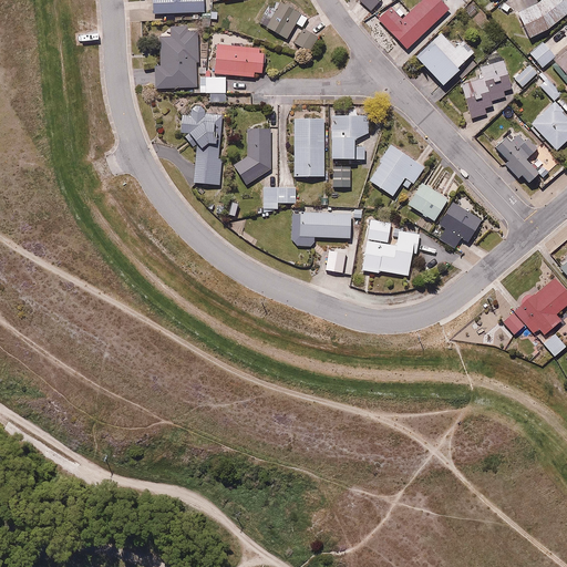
[(154,0),(155,14),(207,13),(206,0),(154,0)]
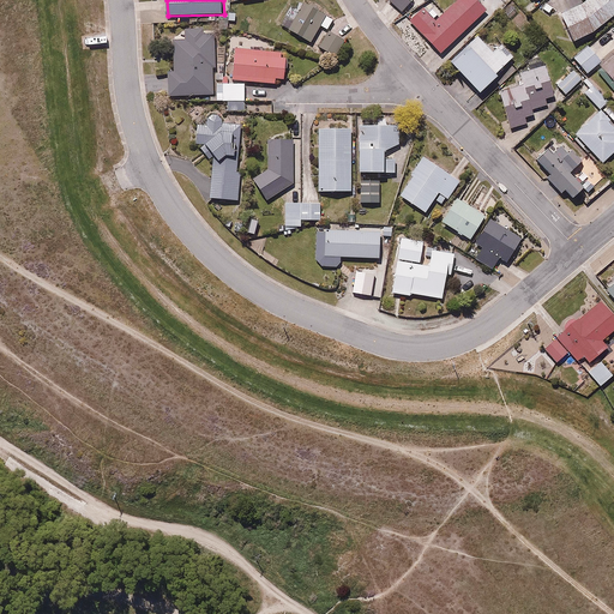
[(337,17),(313,0),(309,0),(288,29),(309,44),(323,26),(327,30),(337,17)]
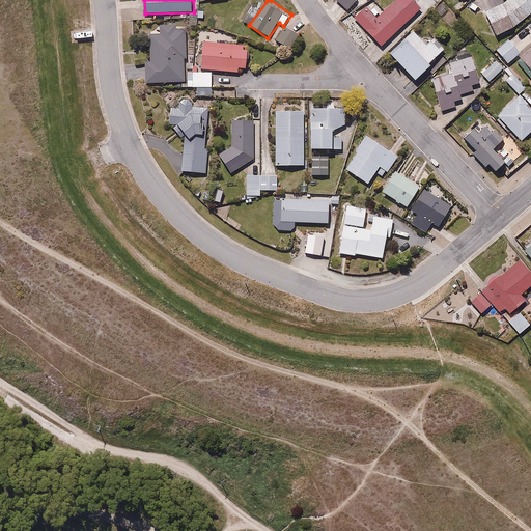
[(355,0),(333,0),(333,1),(345,11),(355,0)]
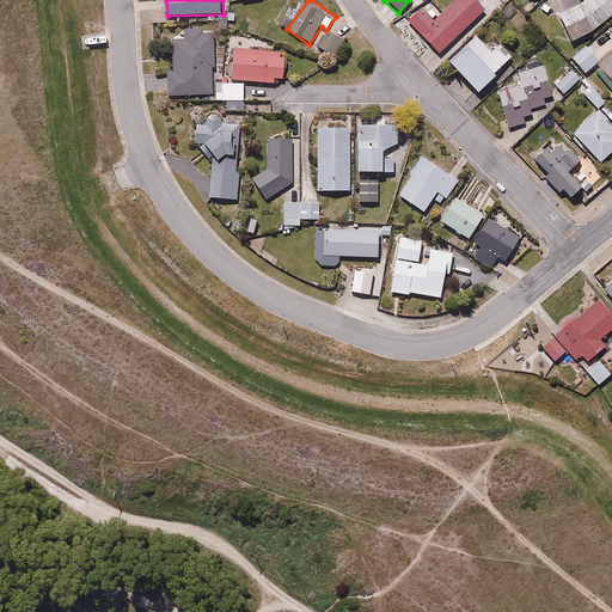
[(438,55),(484,10),(475,0),(452,0),(440,12),(428,1),(405,23),(438,55)]
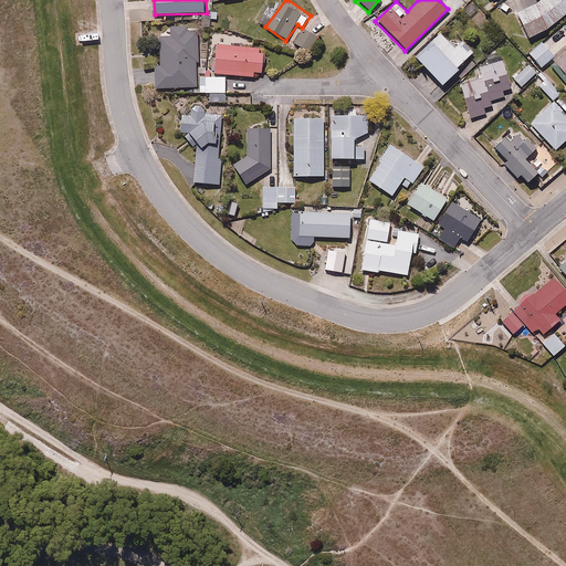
[(565,3),(564,0),(532,0),(512,12),(527,38),(565,14),(565,3)]
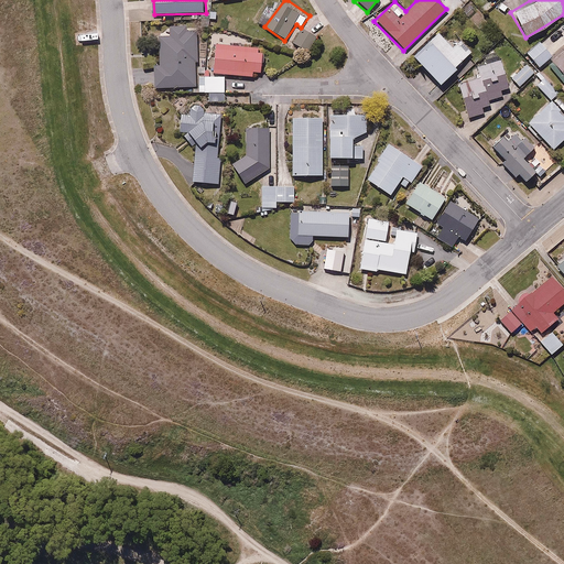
[(198,76),(197,31),(186,31),(186,23),(171,24),(171,35),(160,35),(161,61),(154,61),(155,89),(199,88),(199,91),(226,91),(225,76),(198,76)]
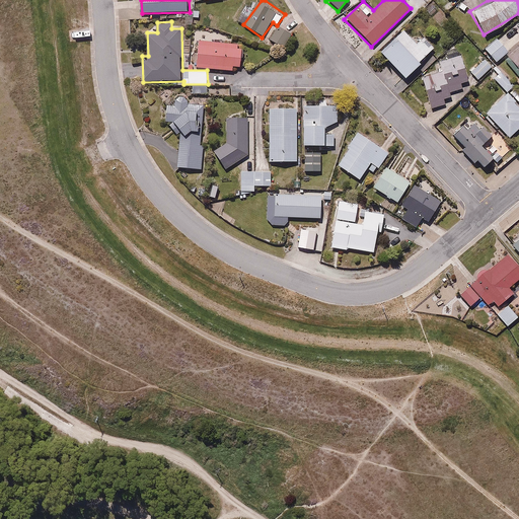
[(294,32),(279,23),(270,40),(285,48),(294,32)]
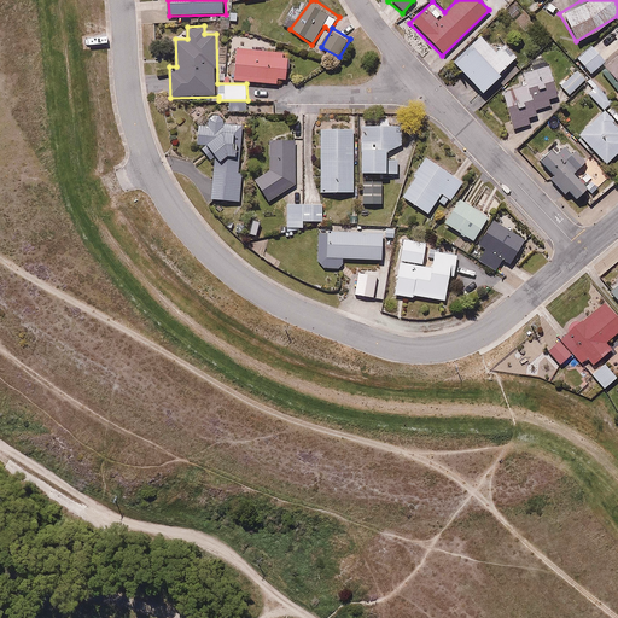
[(238,45),(235,80),(279,83),(280,79),(287,80),(290,52),(267,50),(268,35),(256,34),(255,47),(238,45)]
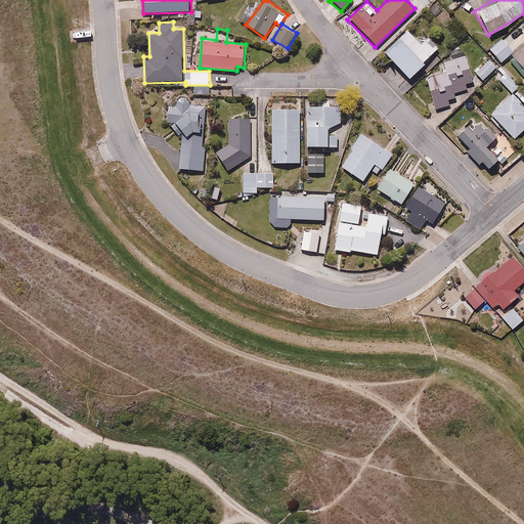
[(406,32),(384,51),(409,80),(441,50),(426,34),(417,43),(406,32)]
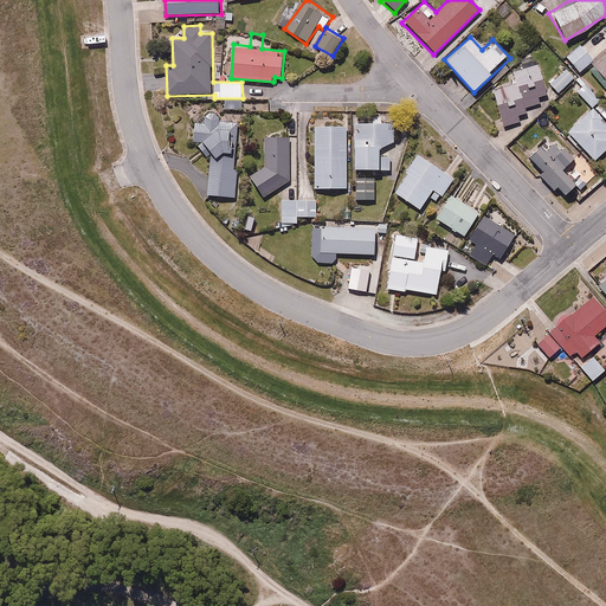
[(579,42),(565,55),(579,72),(594,60),(579,42)]
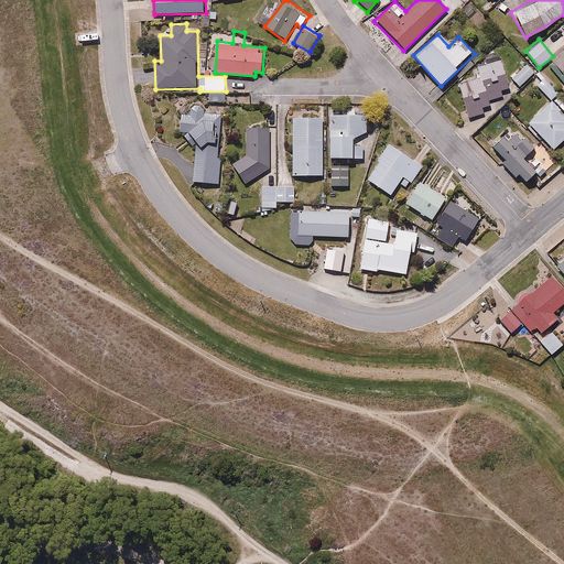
[(563,49),(550,62),(563,78),(563,49)]
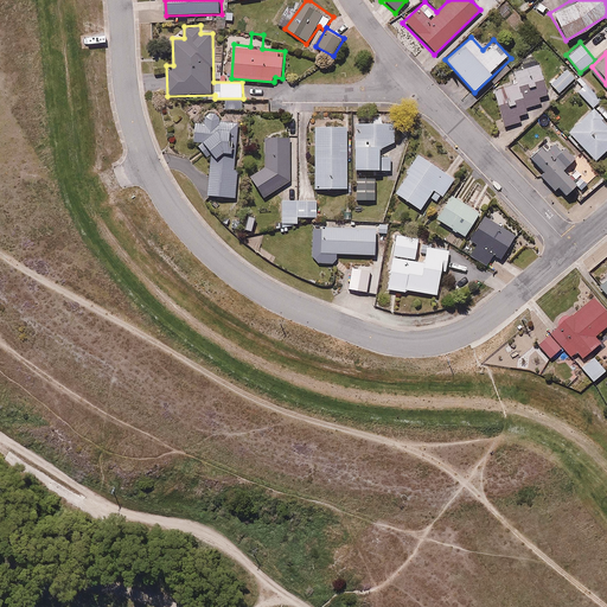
[(540,64),(513,70),(516,82),(492,87),(499,119),(504,117),(505,126),(523,122),(522,115),(528,114),(526,108),(541,104),(538,96),(547,95),(540,64)]
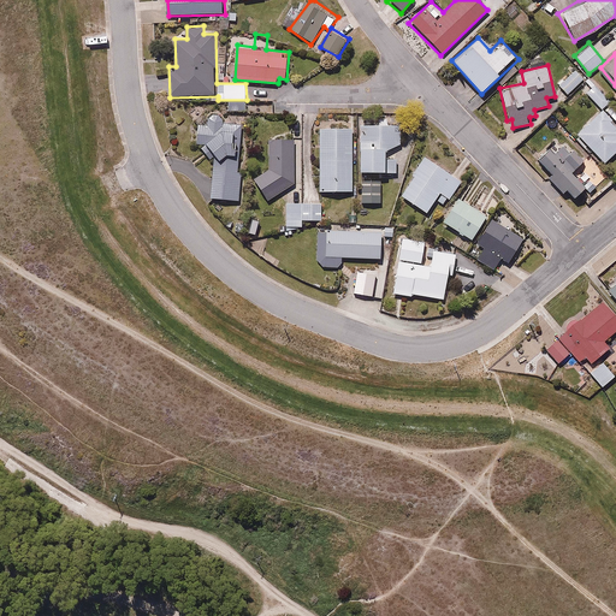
[(567,94),(584,77),(574,67),(557,83),(567,94)]
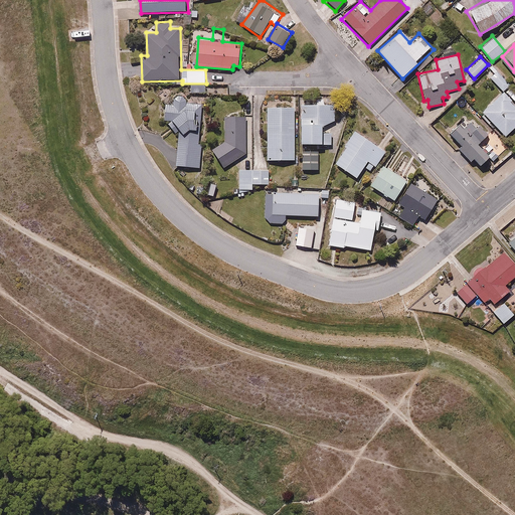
[(514,80),(514,75),(502,62),(489,74),(505,91),(514,80)]
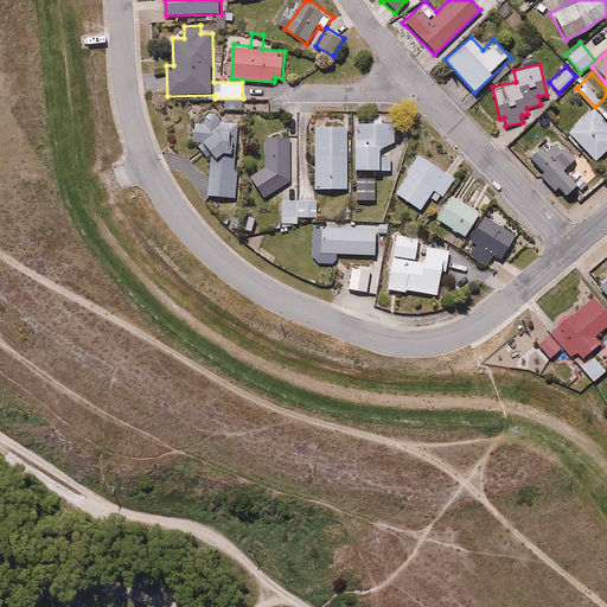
[(594,161),(606,148),(606,123),(592,107),(566,131),(594,161)]
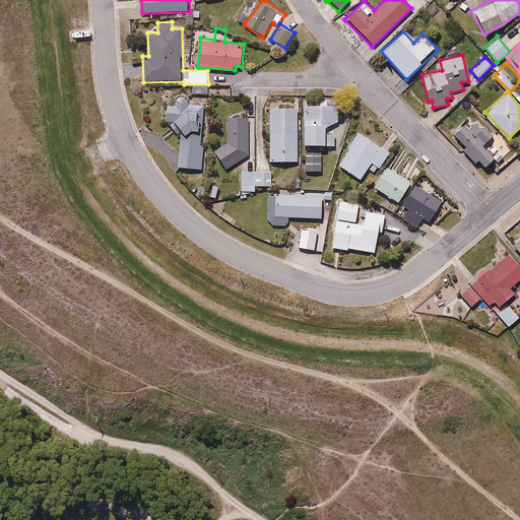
[(203,170),(205,104),(191,104),(191,96),(177,95),(177,103),(167,103),(167,121),(171,122),(182,139),(181,170),(203,170)]
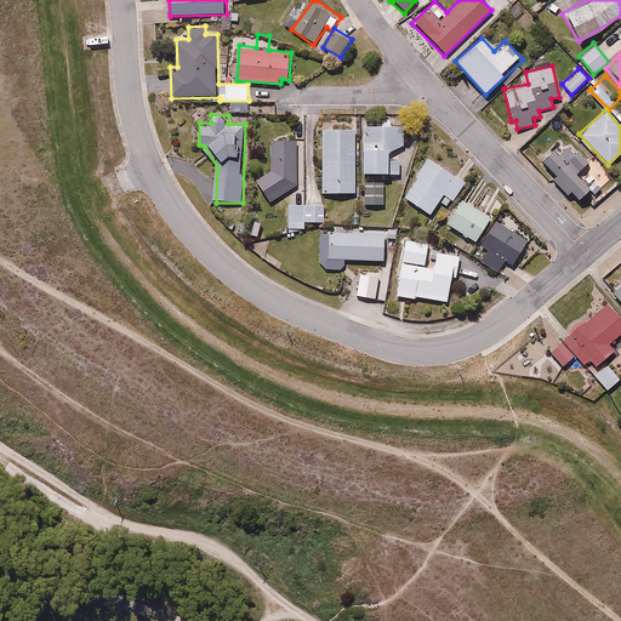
[(392,159),(392,147),(406,146),(406,123),(364,124),(364,174),(402,172),(400,159),(392,159)]
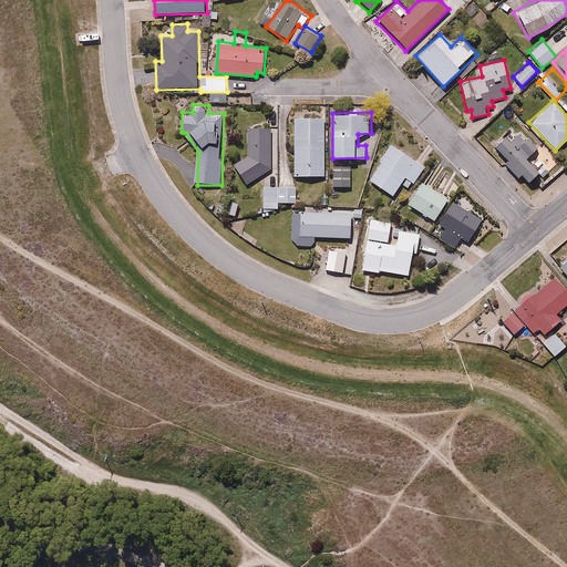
[(326,117),(296,117),(296,177),(326,177),(326,117)]
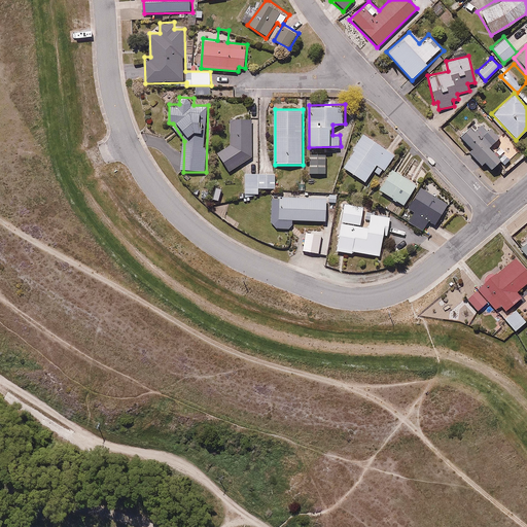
[(253,157),(253,118),(232,118),(232,144),(218,153),(232,172),(253,157)]
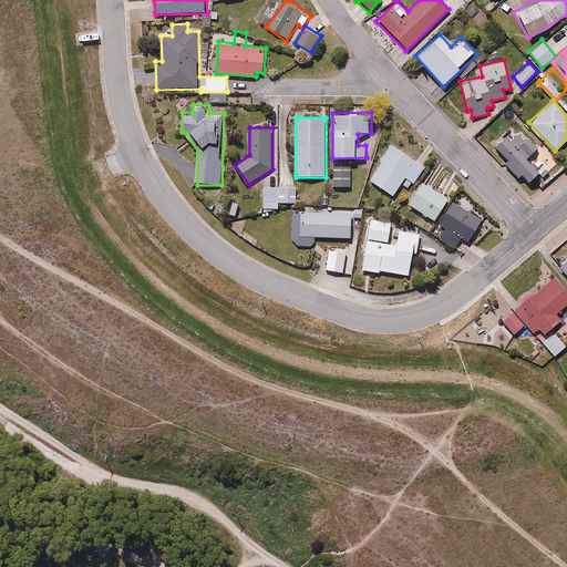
[(505,134),(493,145),(506,160),(503,162),(517,178),(522,175),(529,184),(539,175),(526,160),(538,148),(523,130),(511,141),(505,134)]
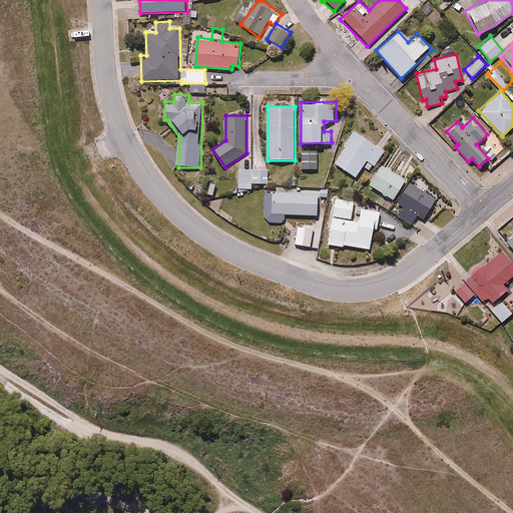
[(387,148),(354,128),(333,163),(358,178),(365,166),(373,171),(387,148)]
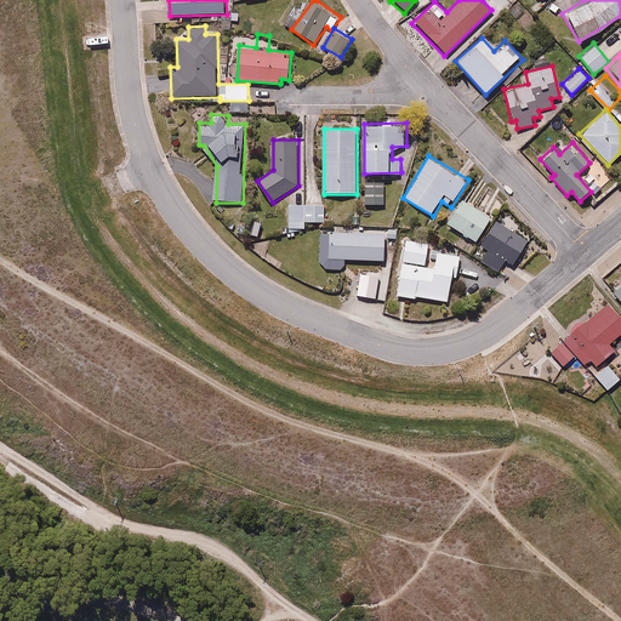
[(386,182),(365,182),(366,205),(386,204),(386,182)]
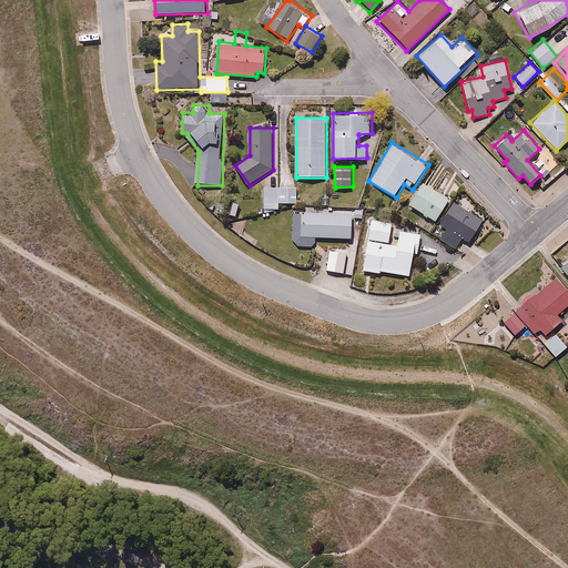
[(452,200),(423,181),(408,203),(436,223),(452,200)]
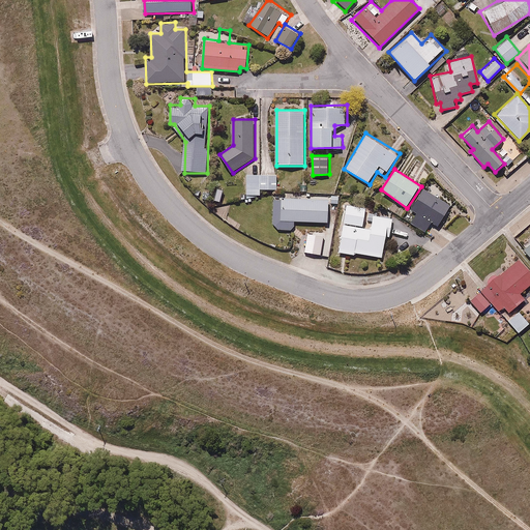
[(263,188),(262,173),(247,173),(247,188),(263,188)]
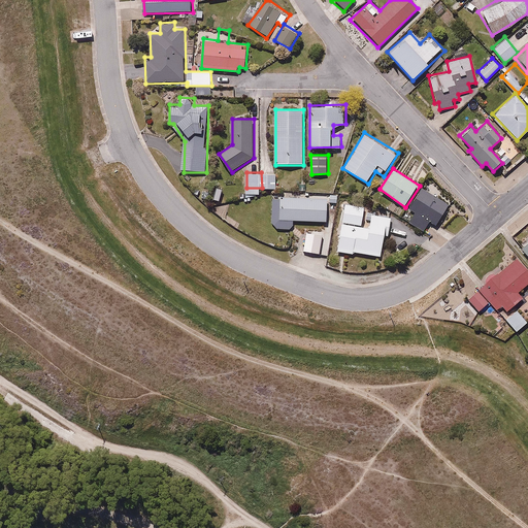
[(261,172),(262,188),(276,188),(275,172),(261,172)]
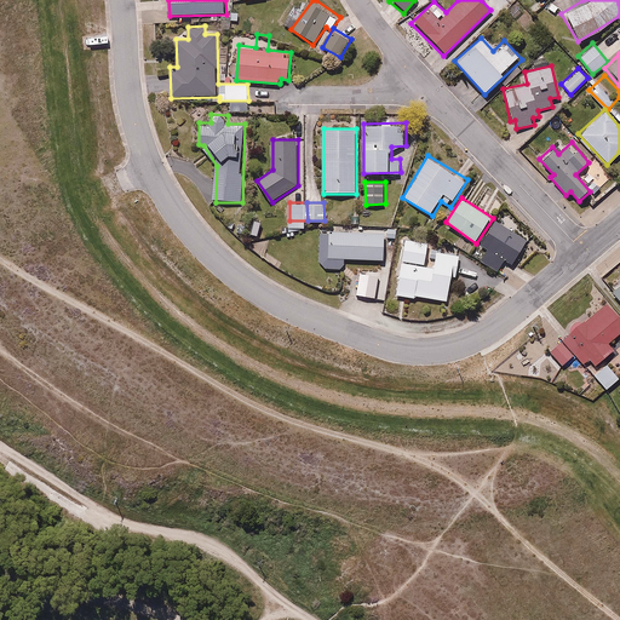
[(528,240),(497,219),(480,245),(489,251),(481,263),(498,274),(506,260),(512,264),(528,240)]
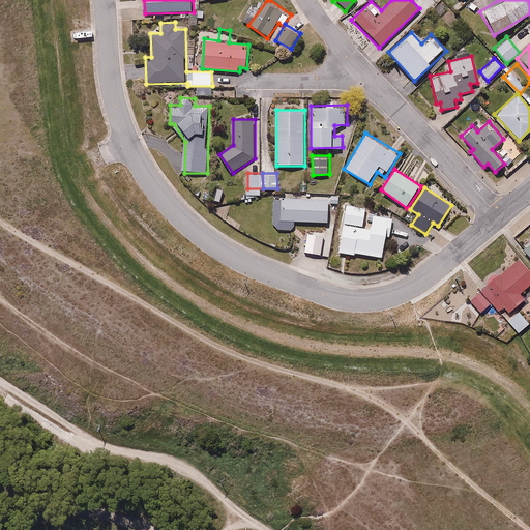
[(329,198),(273,198),(273,223),(278,229),(286,231),(293,229),(296,226),(298,221),(330,222),(330,203),(342,203),(342,195),(329,195),(329,198)]
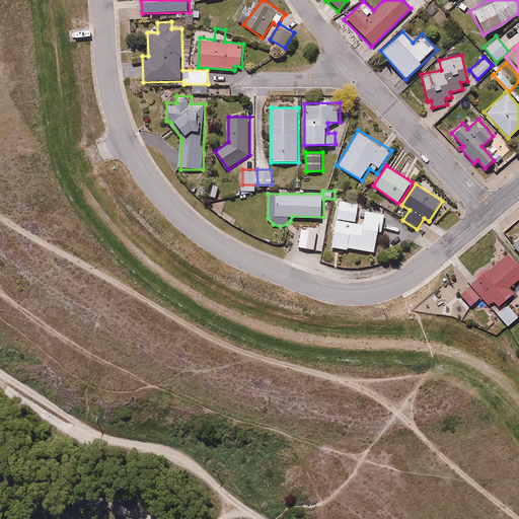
[(361,202),(339,199),(331,247),(349,249),(349,246),(376,250),(378,232),(383,233),(385,212),(360,209),(361,202)]
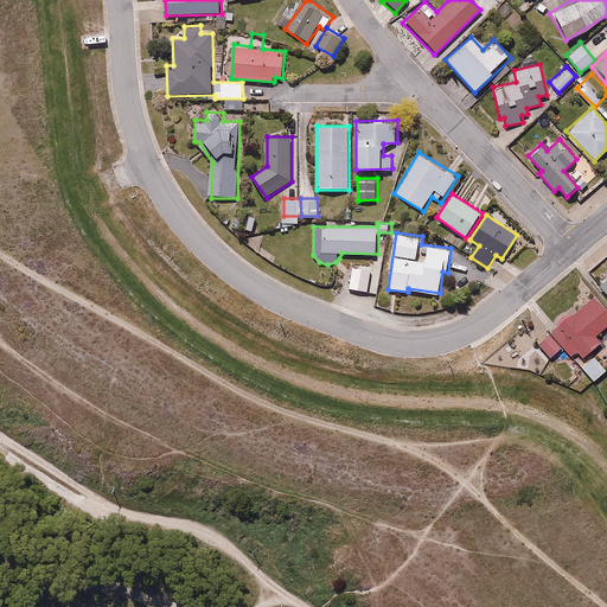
[(372,270),(353,268),(350,288),(369,292),(372,270)]
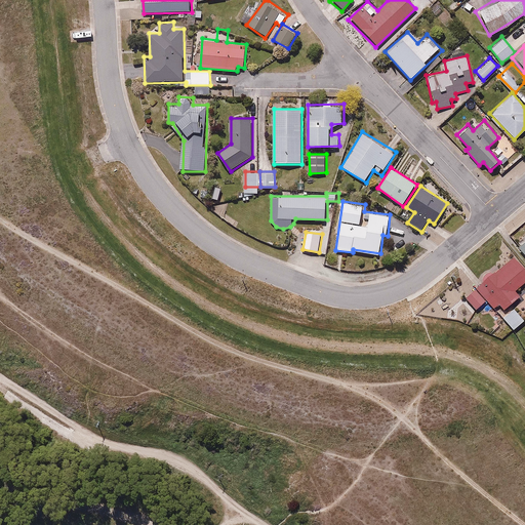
[(524,280),(524,267),(515,253),(477,286),(479,289),(467,298),(476,310),(489,300),(512,330),(524,320),(524,318),(514,303),(522,296),(515,287),(524,280)]
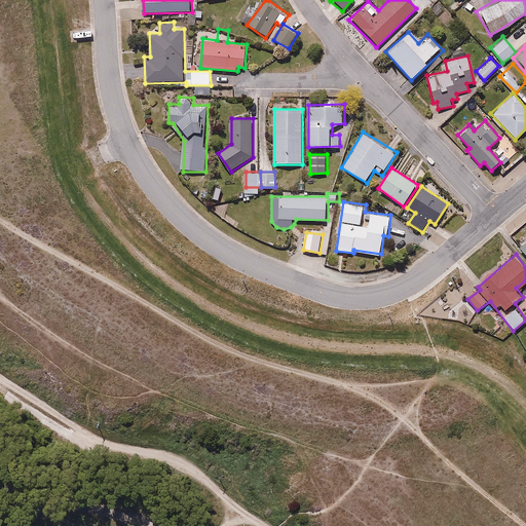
All buildings are outlined.
